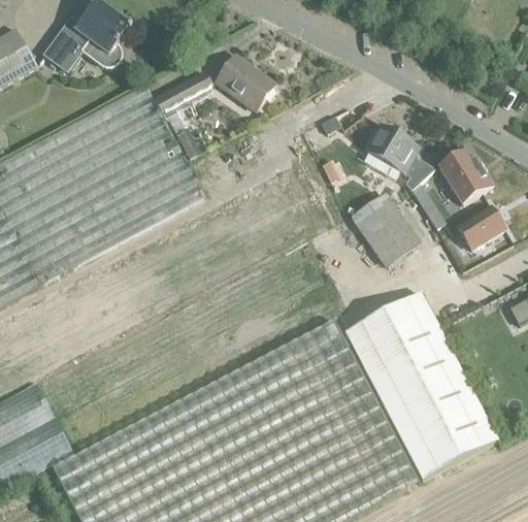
[(117,44),(128,28),(130,29),(133,25),(98,0),(96,0),(77,26),(69,20),(44,53),(67,69),(81,49),(102,64),(106,66),(111,66),(116,64),(119,61),(121,57),(121,53),(120,47),(117,44)]
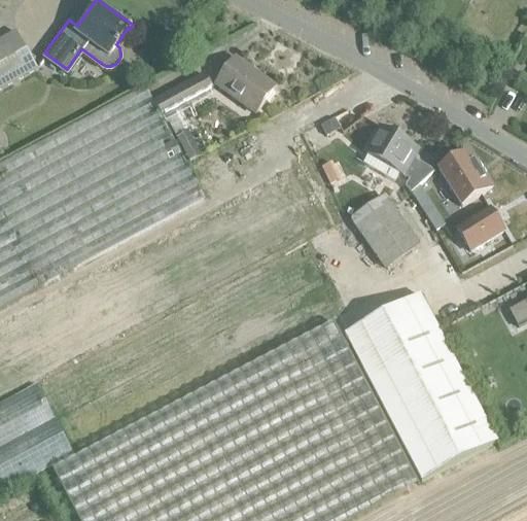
[(0,84),(37,65),(16,27),(0,36),(0,84)]
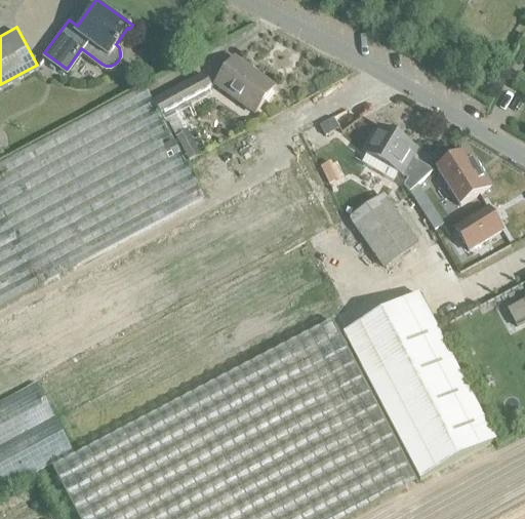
[(215,80),(254,109),(274,82),(234,53),(215,80)]
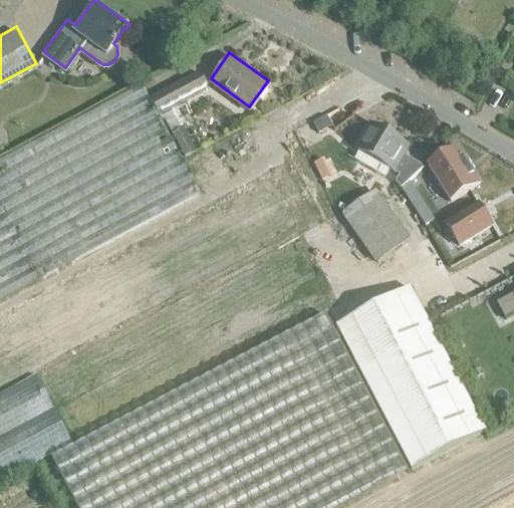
[(154,93),(160,106),(169,101),(206,82),(199,68),(154,93)]
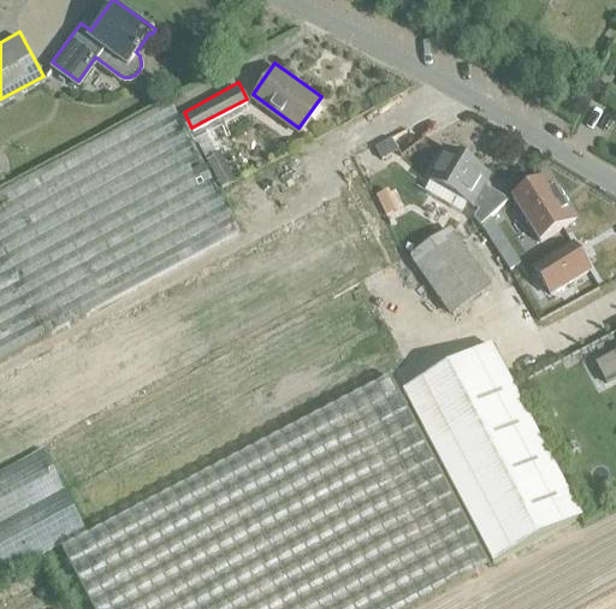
[(0,344),(217,229),(234,219),(160,90),(0,177),(0,344)]
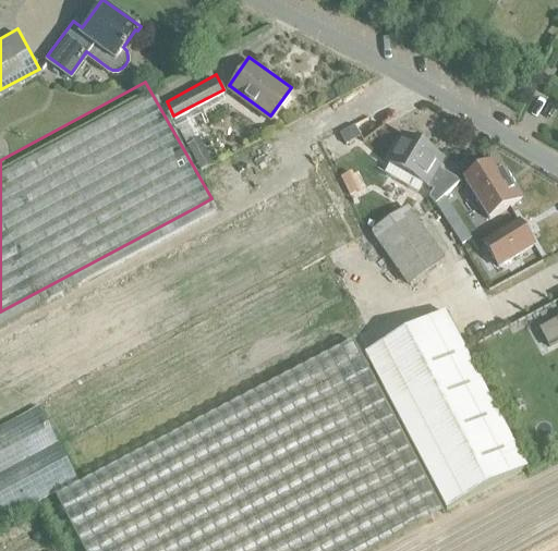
[(417,188),(423,179),(425,181),(441,154),(403,131),(387,158),(390,159),(385,169),(417,188)]
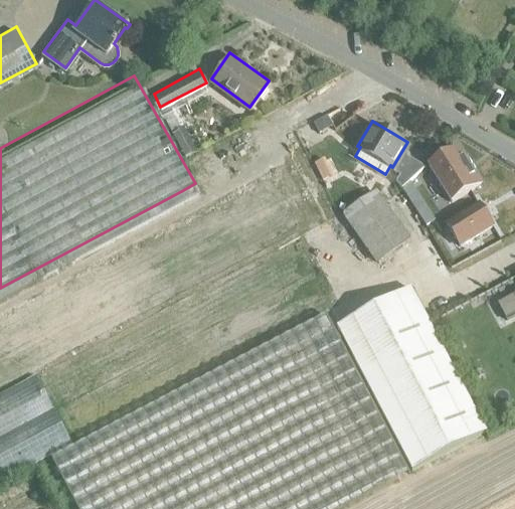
[(184,153),(193,148),(182,126),(173,131),(184,153)]
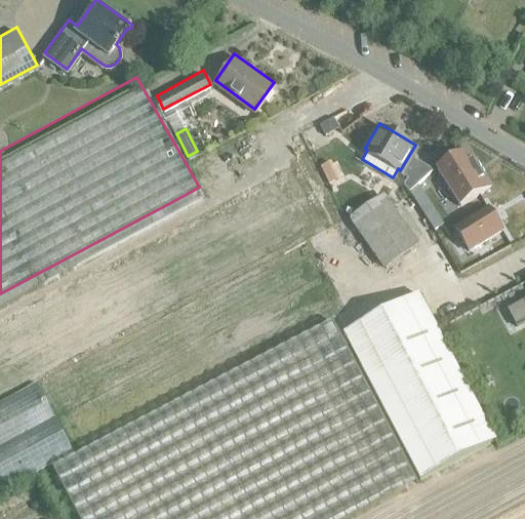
[(437,164),(459,202),(490,183),(467,146),(437,164)]
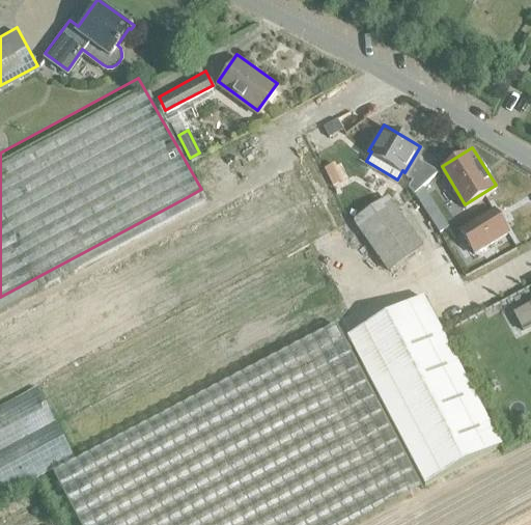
[(414,190),(436,169),(438,168),(423,159),(412,177),(409,183),(414,190)]
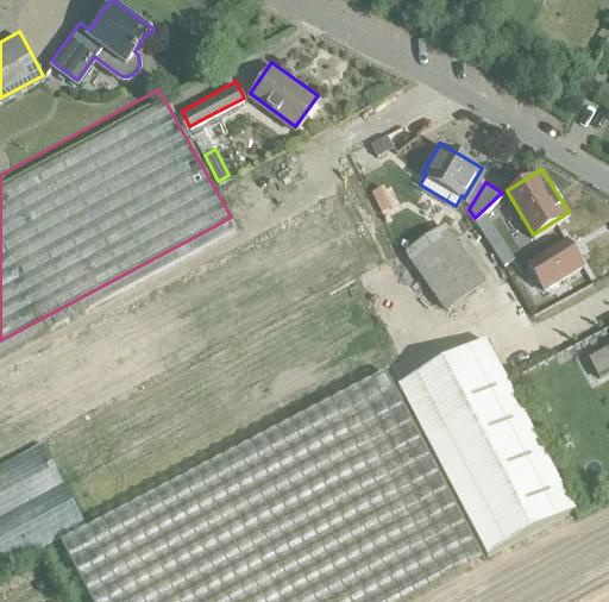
[(445,307),(488,278),(449,218),(406,246),(445,307)]
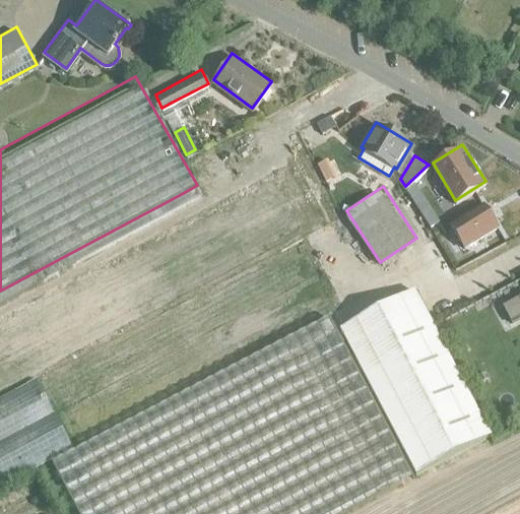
[(464,244),(498,225),(483,201),(451,221),(464,244)]
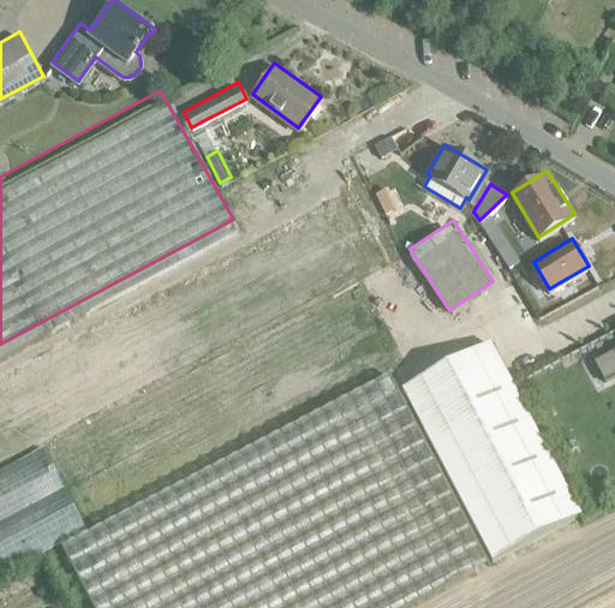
[(423,315),(436,307),(412,270),(399,279),(423,315)]
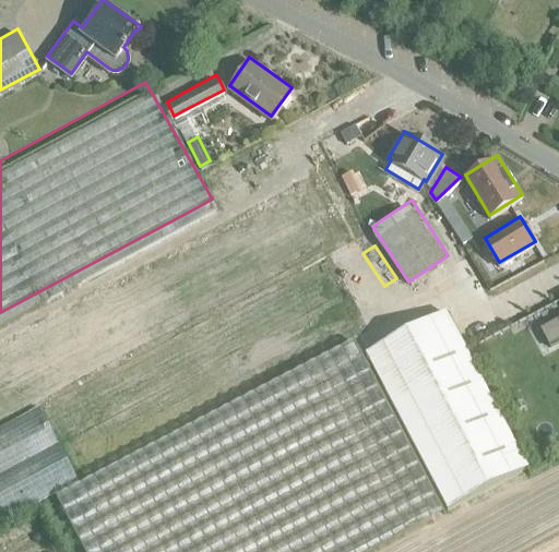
[(330,253),(200,310),(234,385),(363,328),(330,253)]
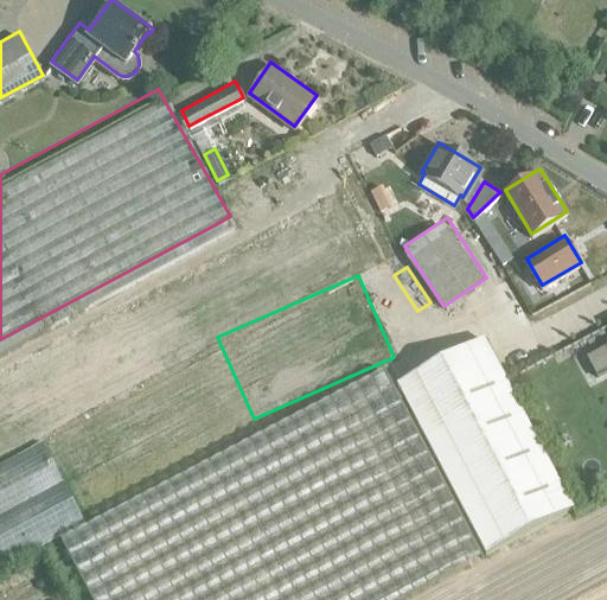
[(485,549),(573,504),(485,334),(410,374),(397,381),(485,549)]
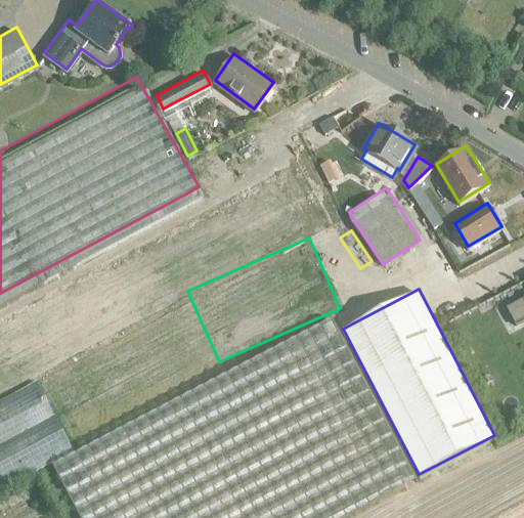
[(0,387),(81,351),(54,291),(0,314),(0,387)]
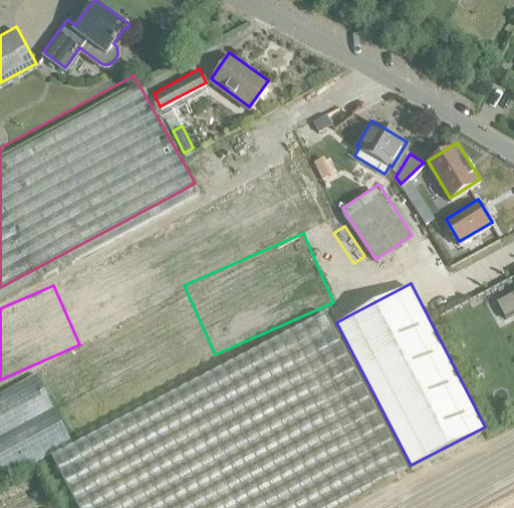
[(513,288),(496,298),(503,311),(505,314),(513,309),(513,288)]
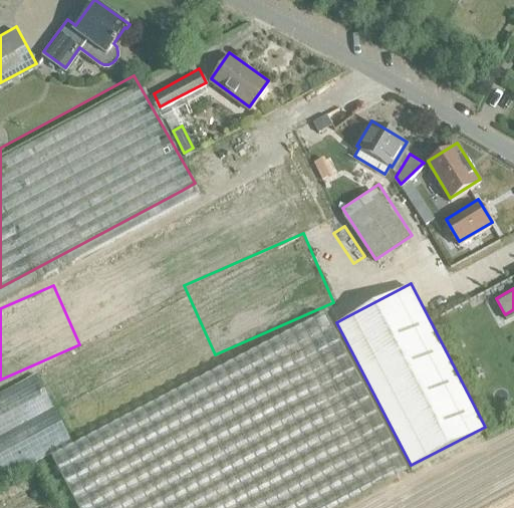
[(325,310),(51,453),(79,507),(330,507),(408,468),(325,310)]
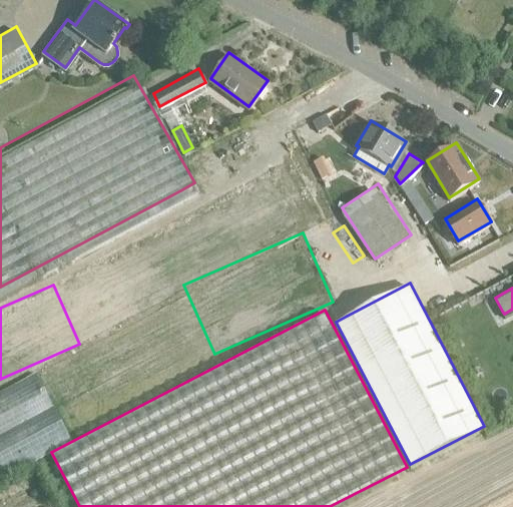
[(29,374),(0,388),(0,471),(62,441),(29,374)]
